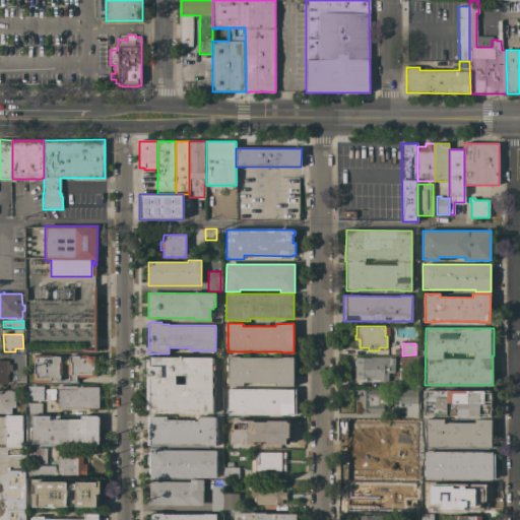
[(51,354),(51,356),(60,356),(60,362),(62,362),(62,375),(61,375),(60,381),(51,381),(51,382),(33,382),(34,374),(35,374),(35,363),(34,363),(34,354),(51,354)]
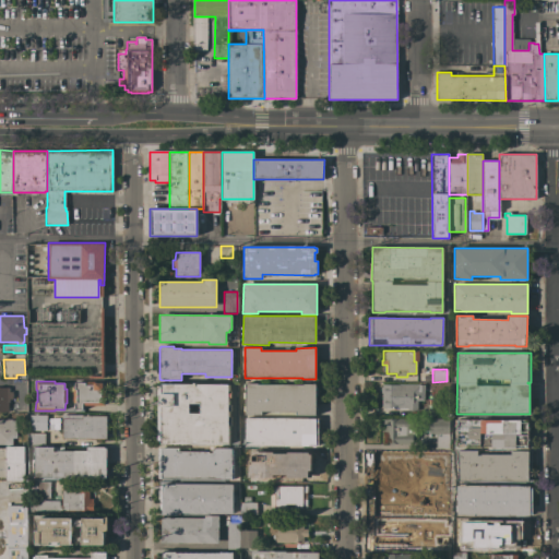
[(85,382),(94,382),(94,383),(103,382),(103,390),(105,390),(105,405),(83,405),(83,409),(75,409),(75,403),(73,403),(73,390),(74,390),(74,382),(85,382)]
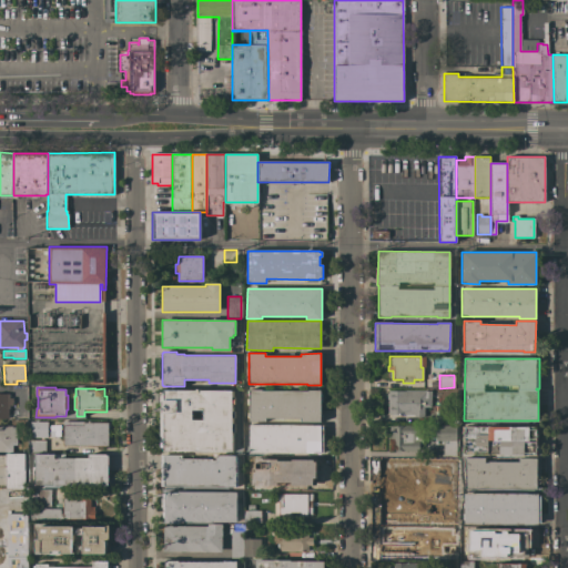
[(249,422),(250,389),(262,389),(262,391),(307,391),(321,391),(321,422),(301,422),(301,418),(265,418),(265,422),(249,422)]
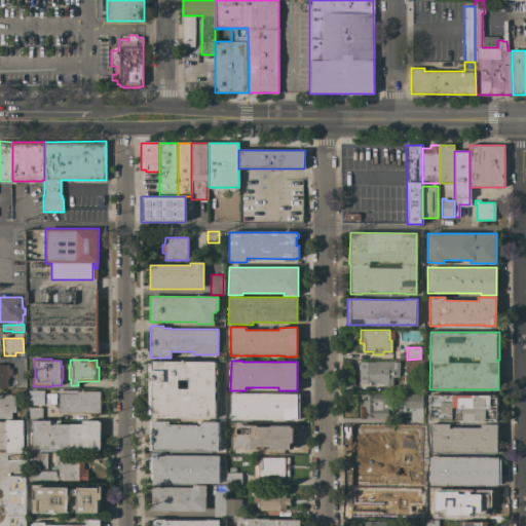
[(215,362),(215,368),(217,368),(217,374),(215,374),(215,380),(218,380),(218,387),(215,387),(215,391),(218,391),(218,402),(216,402),(215,418),(152,417),(152,414),(149,414),(149,381),(150,381),(150,372),(149,372),(149,364),(151,364),(151,362),(215,362)]
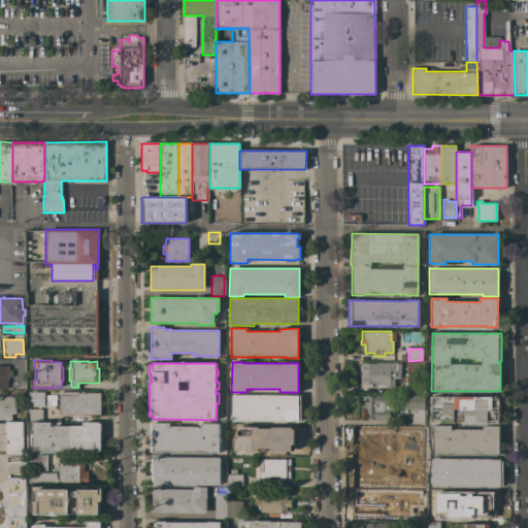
[(400,363),(400,378),(394,378),(394,388),(385,388),(385,385),(373,385),(373,392),(361,392),(361,385),(360,385),(360,371),(359,371),(359,365),(361,365),(361,363),(400,363)]
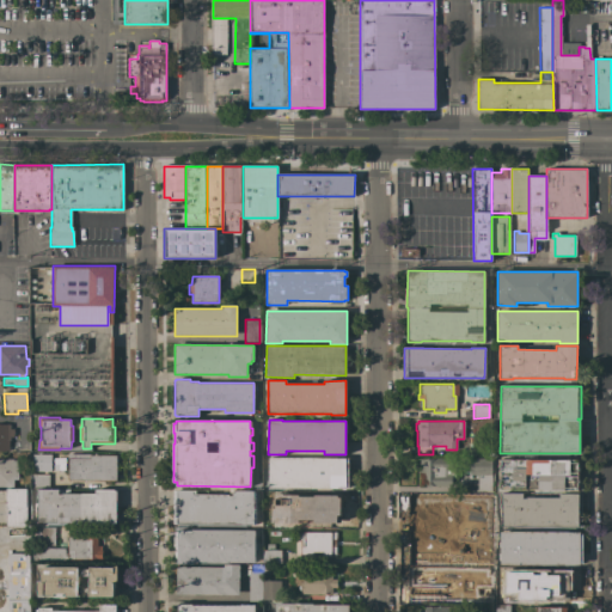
[(0,424),(10,424),(10,429),(13,429),(13,438),(10,438),(10,440),(8,440),(10,452),(0,452),(0,424)]
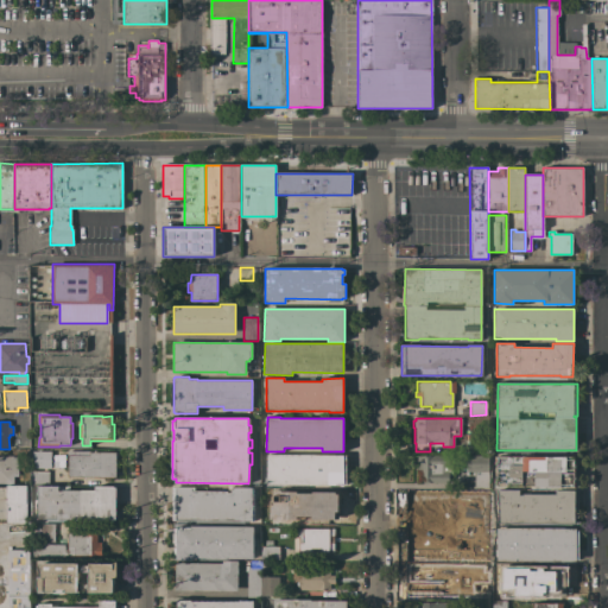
[(487,438),(487,453),(469,453),(469,438),(487,438)]
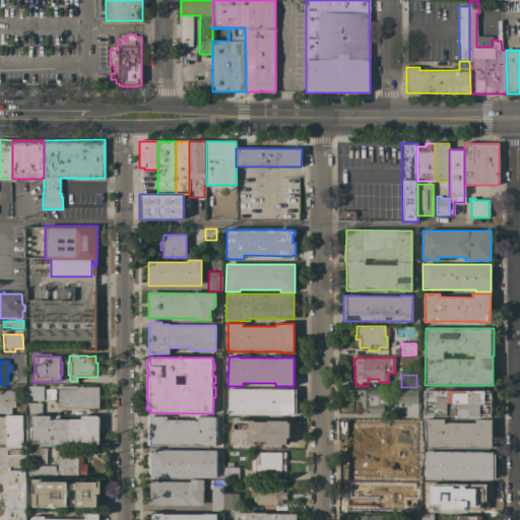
[(27,386),(44,386),(44,389),(56,389),(55,399),(44,399),(44,400),(40,400),(40,402),(38,402),(38,400),(27,400),(27,386)]
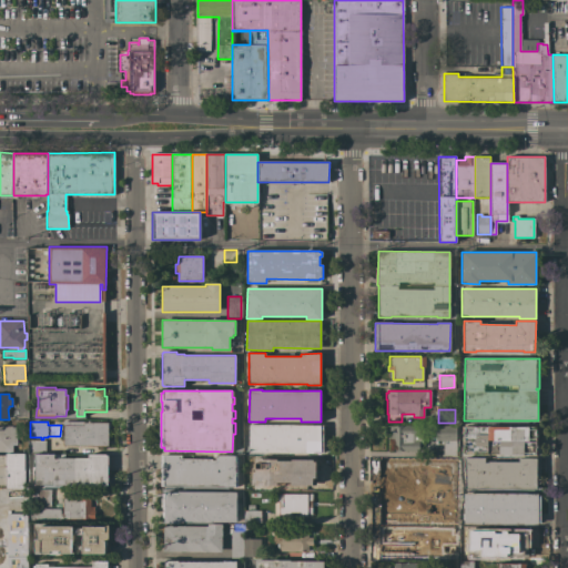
[(63,422),(84,422),(84,423),(108,423),(108,446),(63,446),(63,422)]
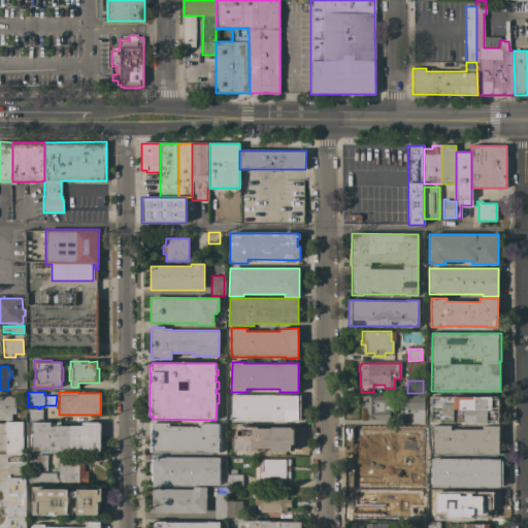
[(300,395),(300,421),(231,420),(231,395),(300,395)]
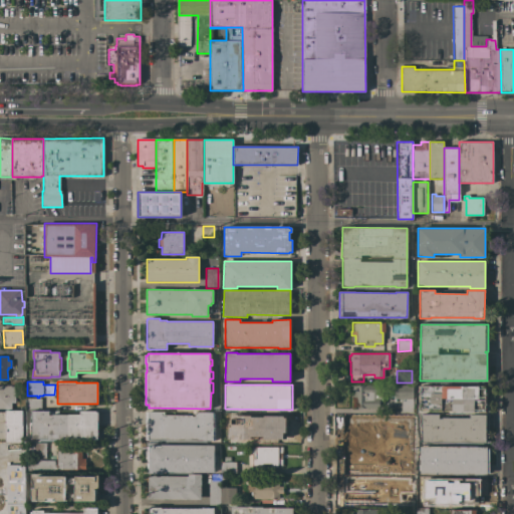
[(352,384),(382,386),(382,391),(379,391),(379,393),(382,393),(381,403),(379,402),(378,409),(364,408),(365,407),(352,407),(353,399),(351,399),(352,384)]
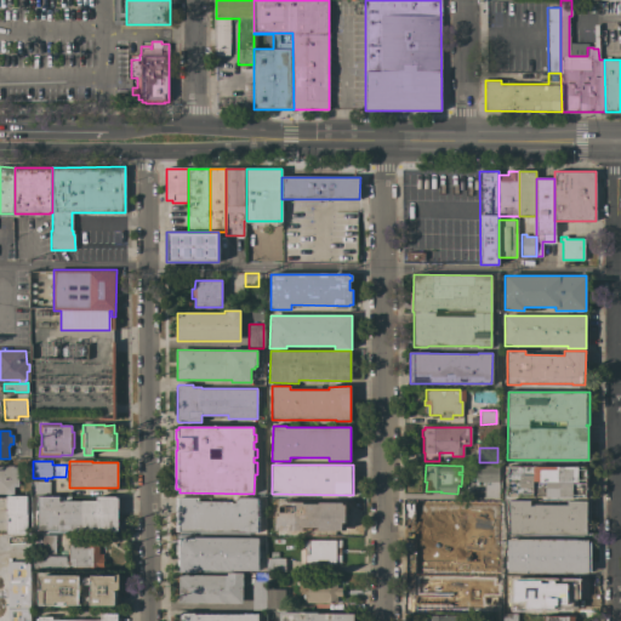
[(499,465),(499,499),(483,499),(483,490),(484,490),(484,484),(489,484),(489,482),(477,482),(477,474),(473,474),(473,465),(499,465)]
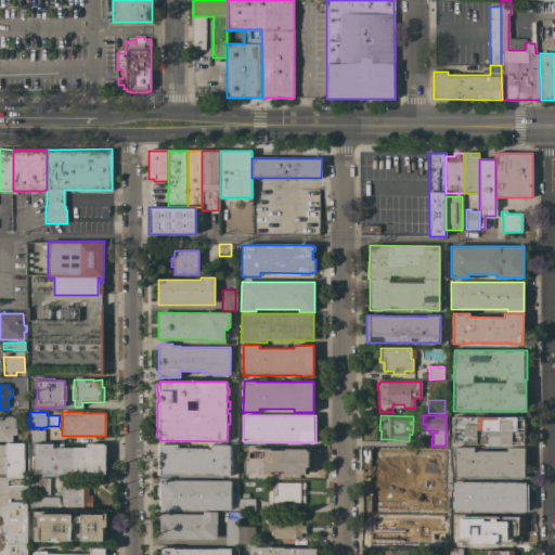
[(16,441),(0,441),(0,416),(12,416),(13,417),(16,417),(16,441)]
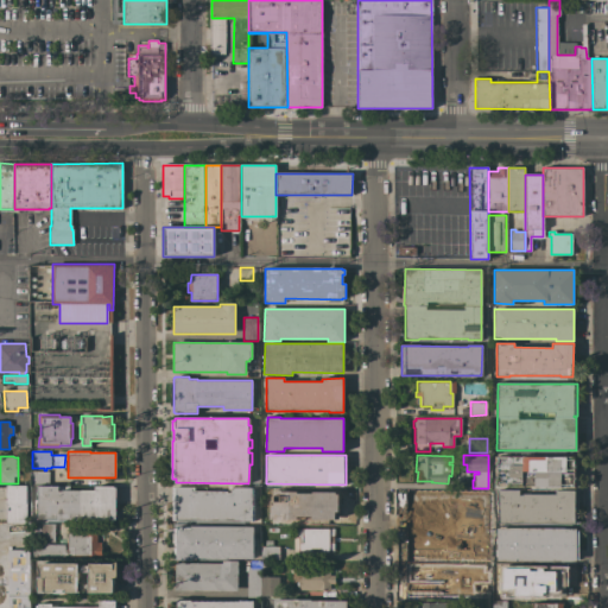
[(575,457),(575,488),(565,488),(565,486),(494,486),(494,479),(498,479),(498,464),(494,464),(494,457),(575,457)]
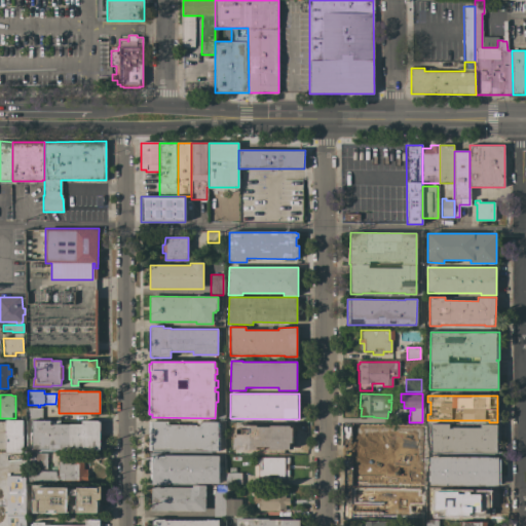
[(42,408),(42,419),(26,419),(26,408),(42,408)]
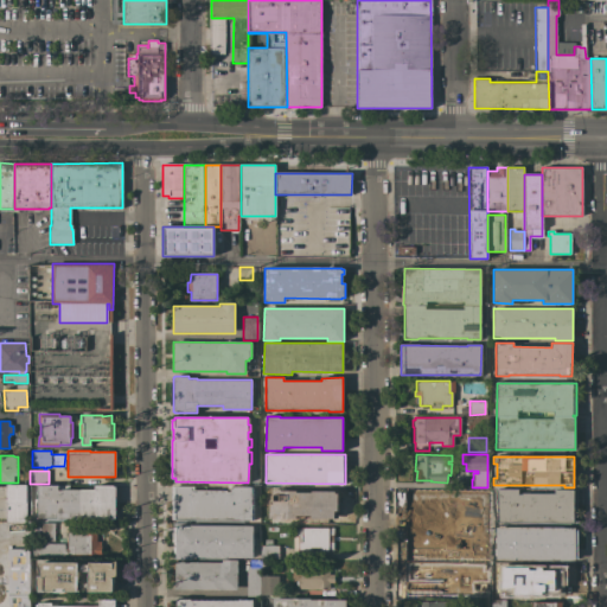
[(6,485),(26,485),(26,521),(6,521),(6,485)]
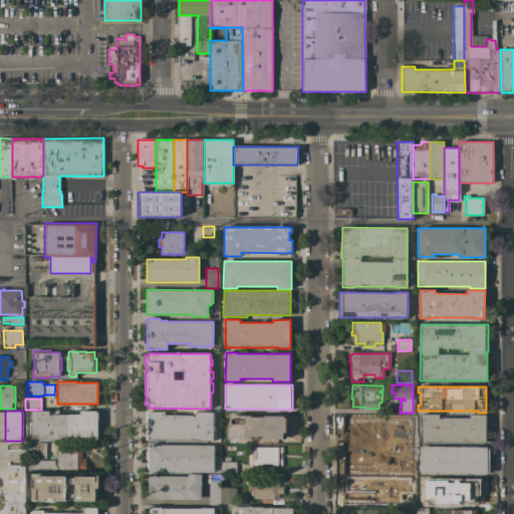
[(97,438),(96,438),(96,440),(31,439),(31,411),(58,411),(58,414),(80,415),(80,411),(96,411),(96,412),(98,412),(97,438)]
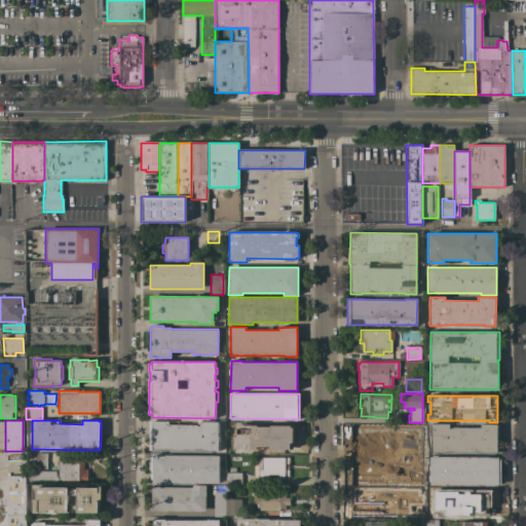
[(149,421),(168,421),(168,425),(196,425),(196,426),(199,426),(199,422),(218,422),(218,423),(220,423),(220,451),(149,450),(149,421)]
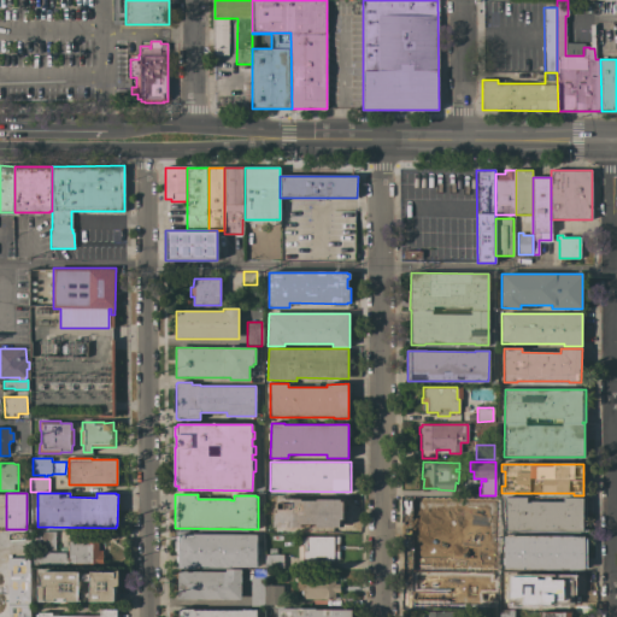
[(527,498),(527,503),(530,503),(530,501),(564,501),(564,498),(586,498),(586,532),(505,532),(505,497),(527,498)]
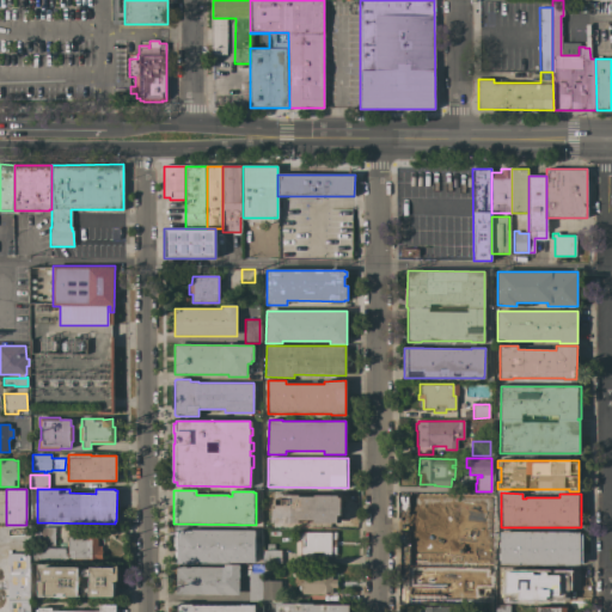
[(331,495),(331,503),(336,503),(336,512),(331,512),(331,520),(328,520),(328,521),(325,521),(325,519),(322,519),(322,518),(301,518),(301,521),(297,521),(297,506),(298,506),(298,495),(331,495)]
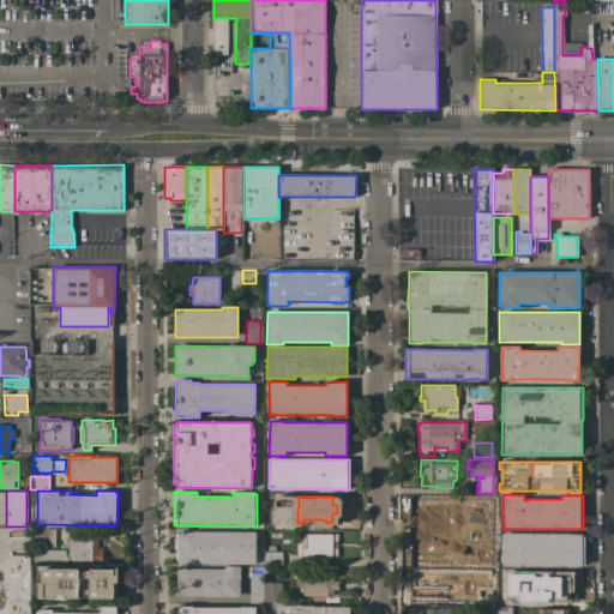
[(427,522),(425,523),(422,523),(420,521),(420,515),(419,515),(419,507),(420,499),(453,500),(453,522),(427,522)]
